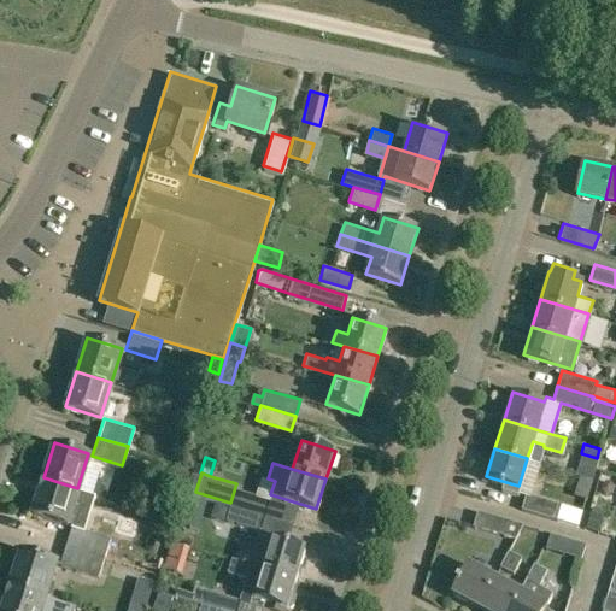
[(33,511),(66,522),(77,488),(44,477),(33,511)]
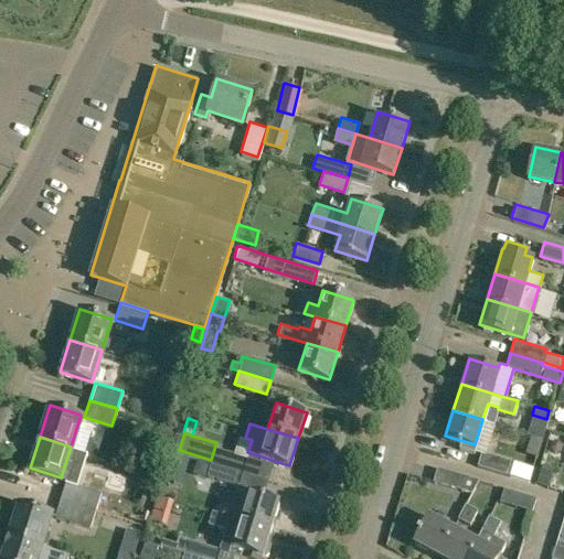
[(247,455),(215,445),(211,460),(243,470),(247,455)]
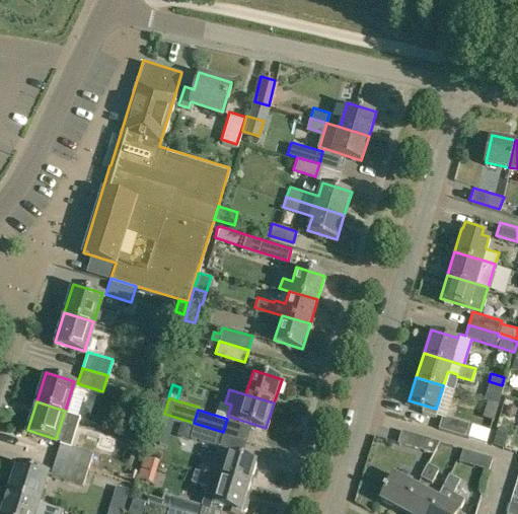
[(488,427),(441,413),(437,426),(485,440),(488,427)]
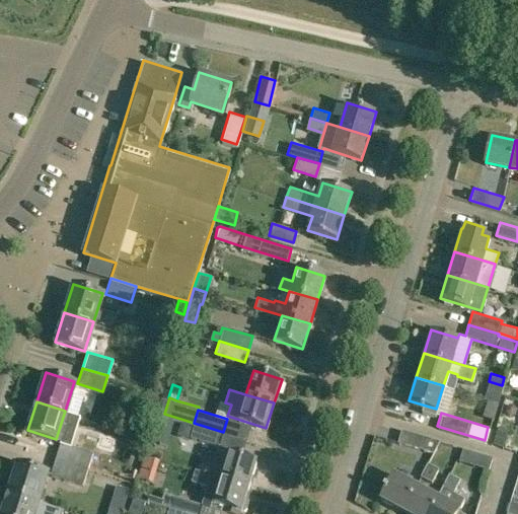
[(190,436),(219,445),(223,432),(194,423),(193,425),(192,424),(189,434),(190,434),(190,436)]
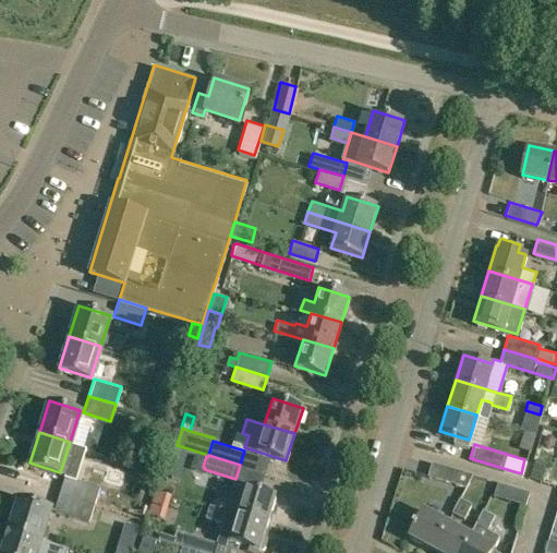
[(472,472),(431,459),(426,473),(465,485),(472,472)]
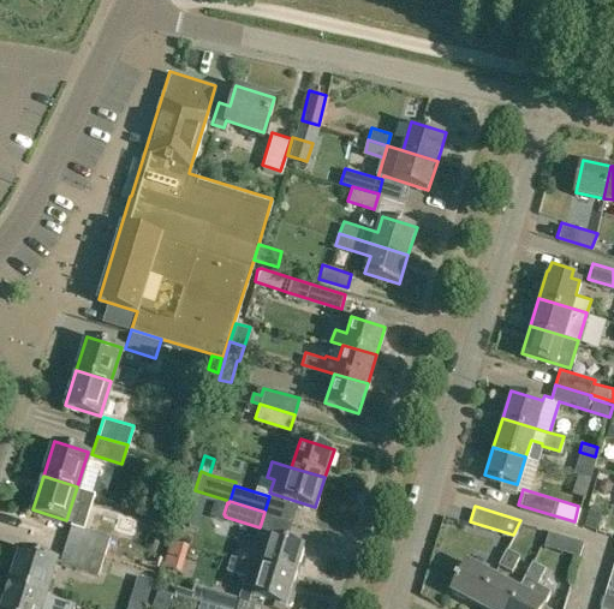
[(583,524),(595,529),(601,511),(588,507),(583,524)]
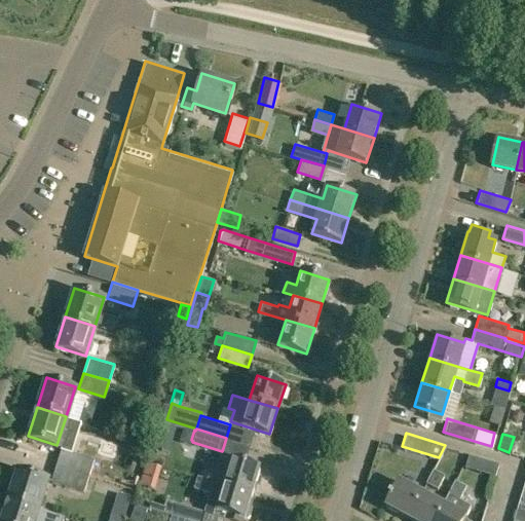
[(61,447),(55,462),(88,474),(94,456),(61,447)]
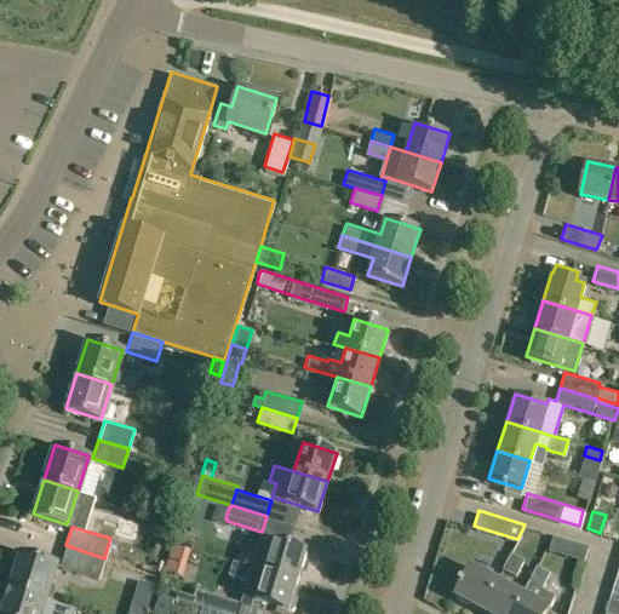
[(571,539),(566,554),(583,558),(588,544),(571,539)]
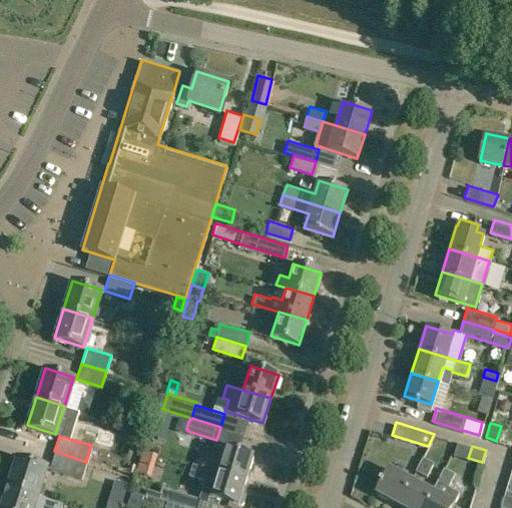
[(204,453),(200,466),(223,473),(245,479),(252,456),(224,447),(221,459),(204,453)]
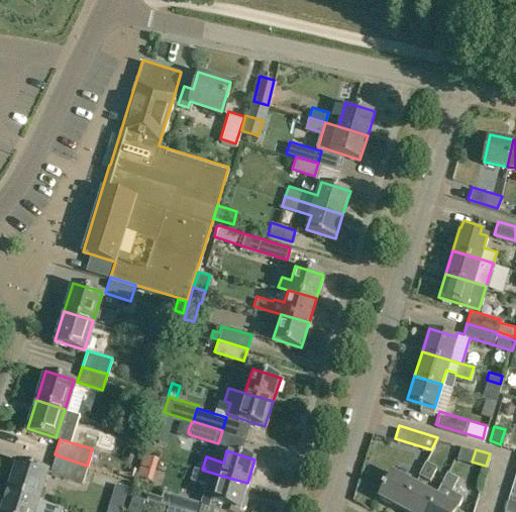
[(143,476),(149,453),(142,451),(135,473),(143,476)]
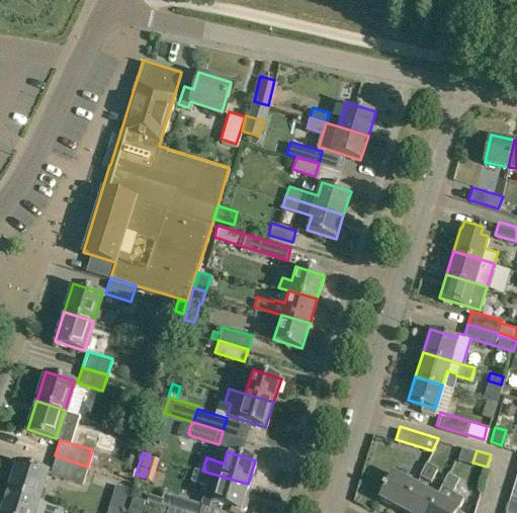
[(50,472),(82,482),(87,466),(55,455),(50,472)]
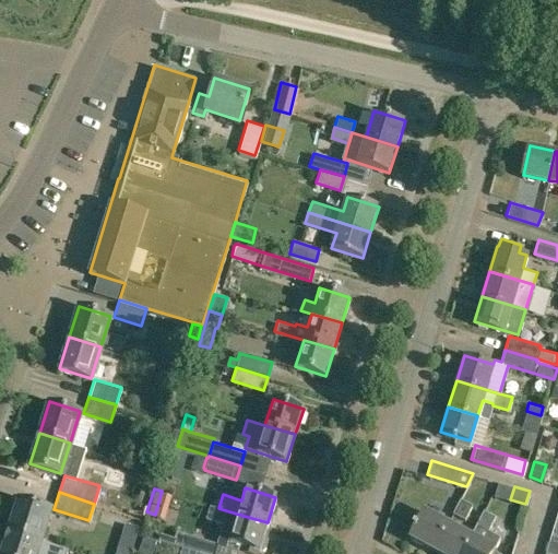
[(19,497),(9,529),(40,539),(50,507),(19,497)]
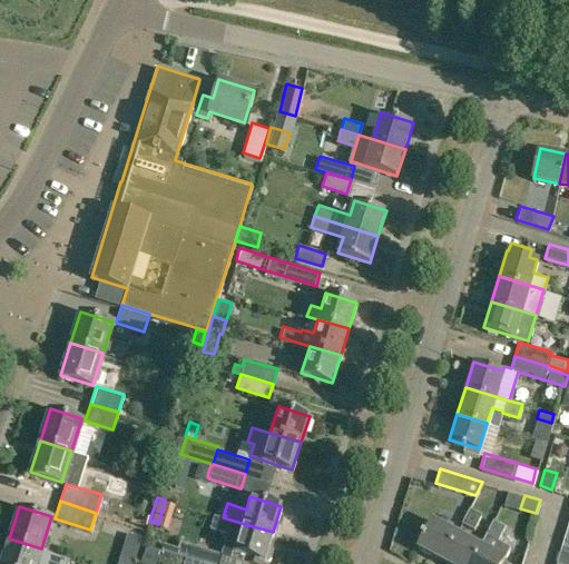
[(461,520),(473,526),(481,512),(469,506),(469,507),(468,506),(461,520)]
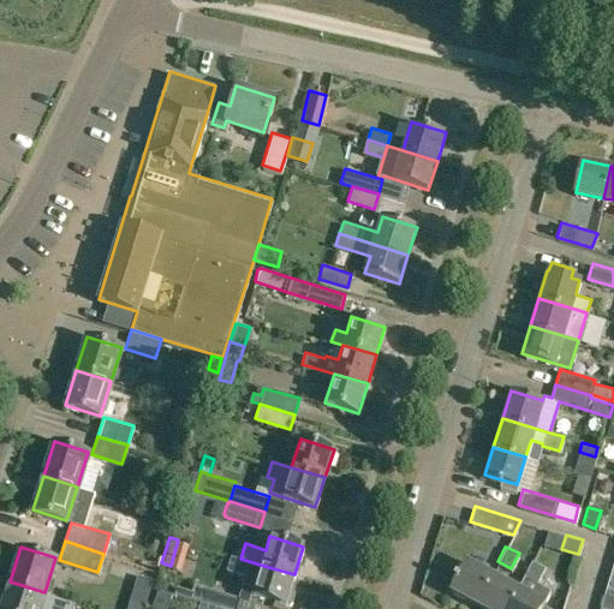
[(268,567),(240,559),(230,555),(225,569),(244,574),(239,590),(267,598),(264,604),(281,608),(284,608),(286,602),(288,603),(291,601),(294,591),(293,589),(291,587),(294,574),(268,567)]
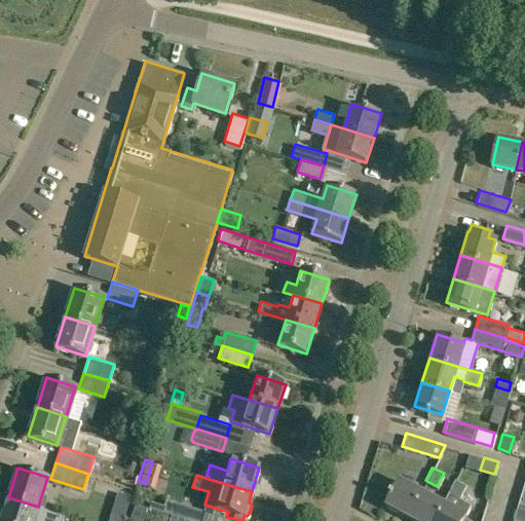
[(384,505),(406,516),(420,490),(399,479),(384,505)]
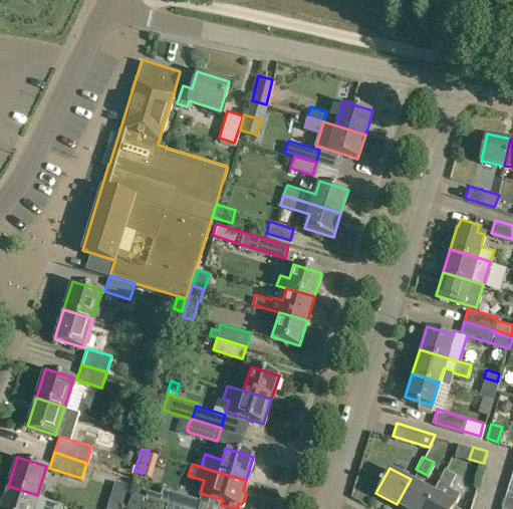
[(421,508),(450,508),(454,502),(454,501),(458,493),(448,487),(455,474),(444,468),(432,490),(421,508)]
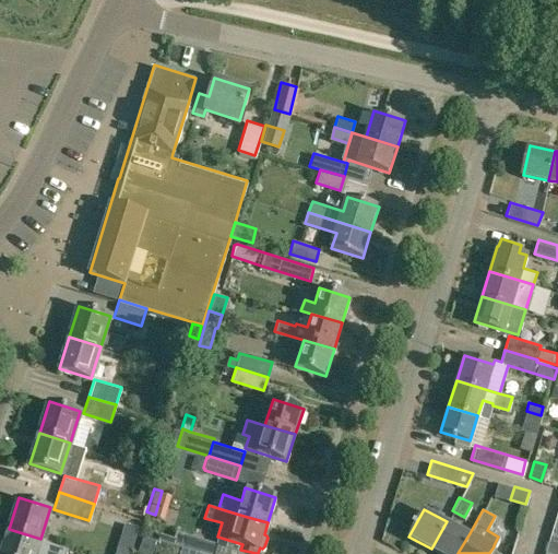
[(431,549),(441,553),(458,553),(470,533),(447,521),(431,549)]
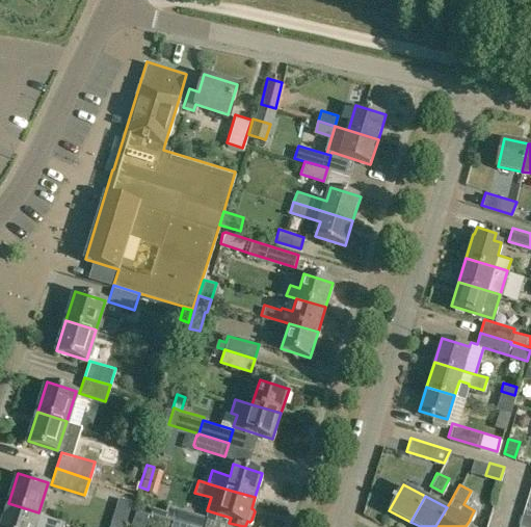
[(0,526),(34,526),(35,526),(37,526),(62,526),(64,521),(47,515),(47,516),(38,512),(8,503),(0,526)]
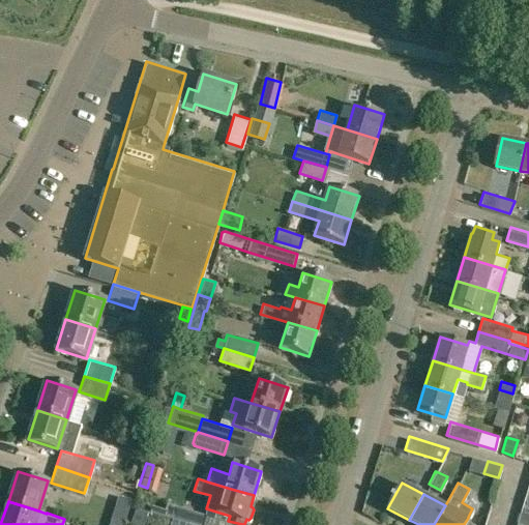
[(202,524),(206,514),(167,501),(165,507),(152,503),(150,509),(166,515),(172,517),(199,524),(202,524)]
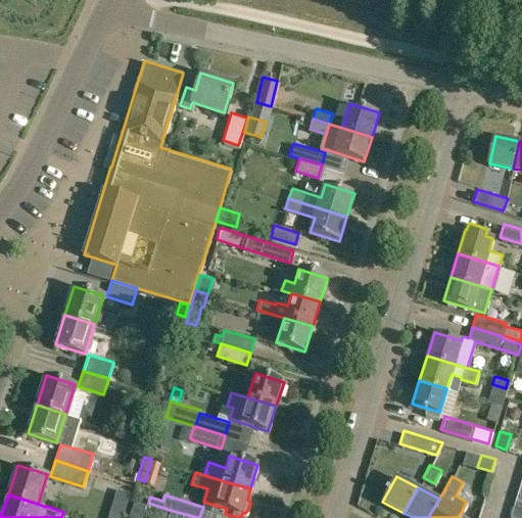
[(111,501),(106,517),(109,517),(120,517),(124,505),(111,501)]
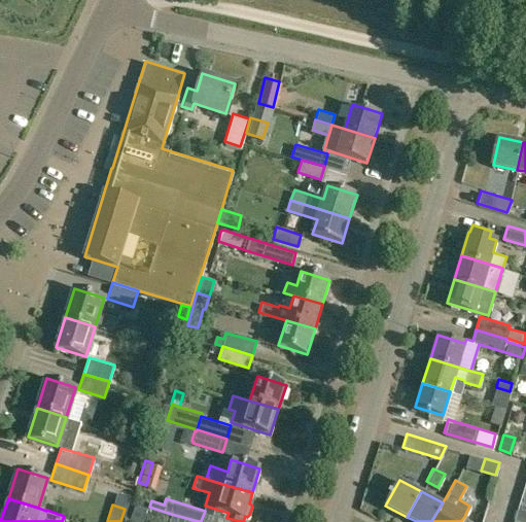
[(514,518),(525,521),(525,509),(518,507),(514,518)]
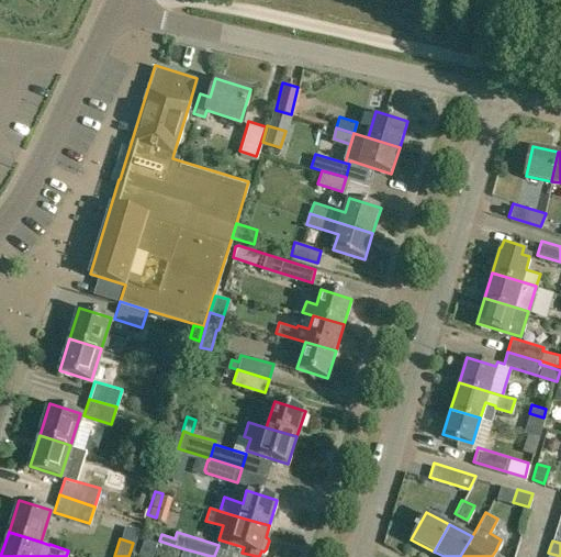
[(176,546),(172,556),(179,556),(182,548),(176,546)]
